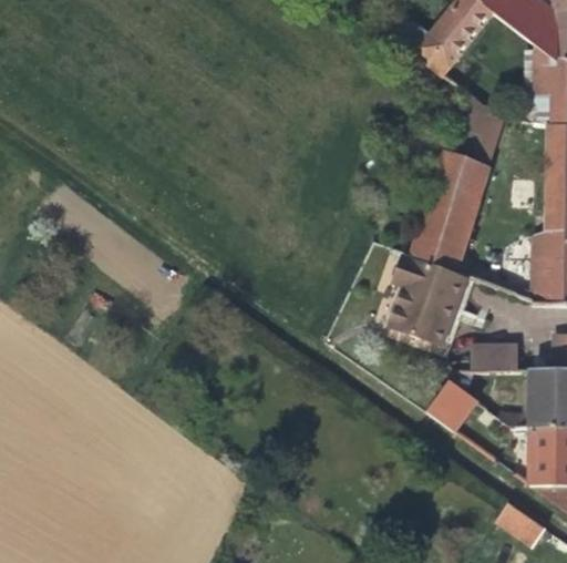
[(443,74),(492,10),(478,0),(455,0),(414,51),(443,74)]
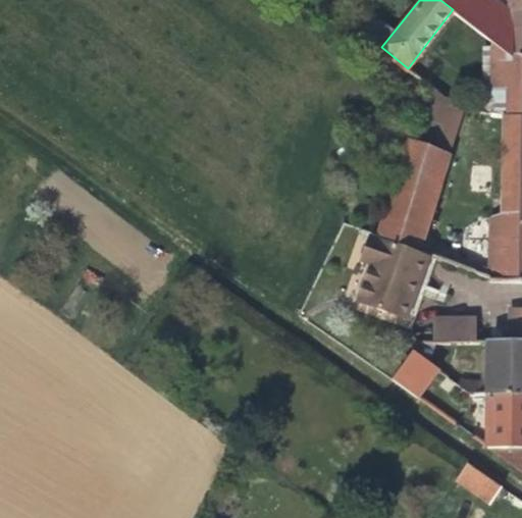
[(440,0),(453,9),(490,38),(491,39),(510,53),(521,55),(521,54),(521,0),(440,0)]
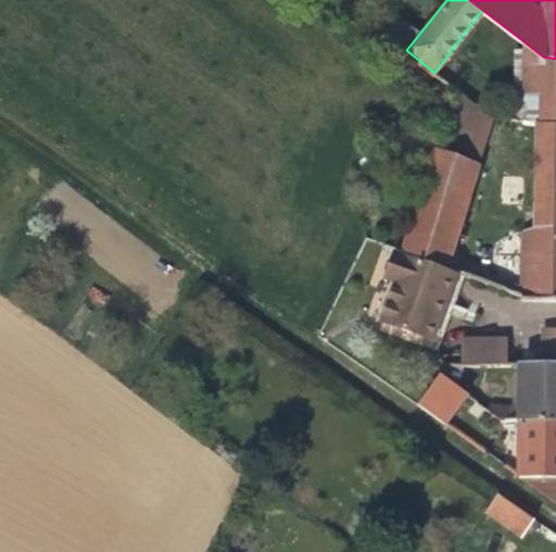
[(555,105),(555,58),(555,59),(543,57),(523,41),(522,40),(522,47),(522,95),(527,101),(540,105),(555,105)]
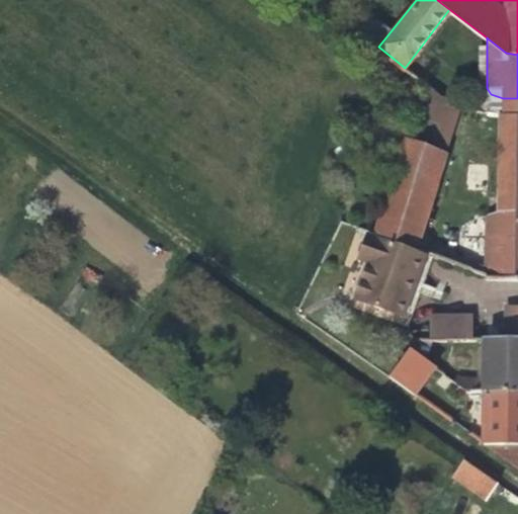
[(517,98),(503,98),(491,94),(487,88),(487,44),(479,44),(479,108),(491,112),(499,113),(517,113),(517,98)]
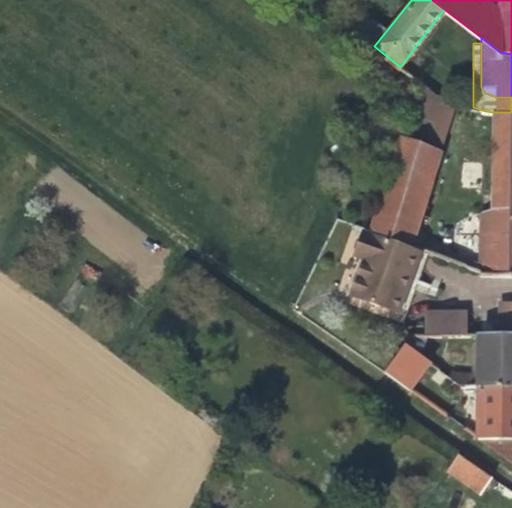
[(440,149),(457,102),(435,96),(419,81),(400,135),(440,149)]
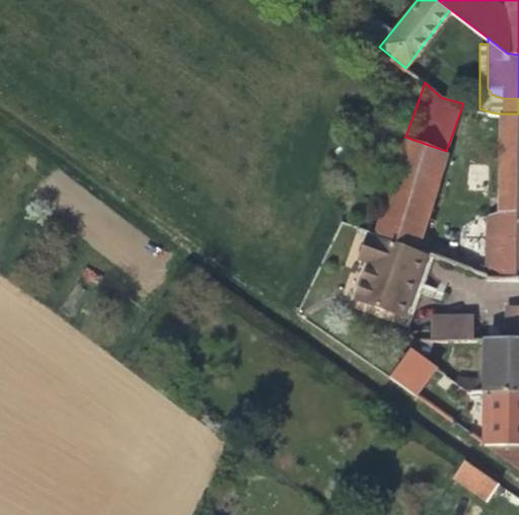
[(518,161),(518,114),(500,114),(499,162),(518,161)]
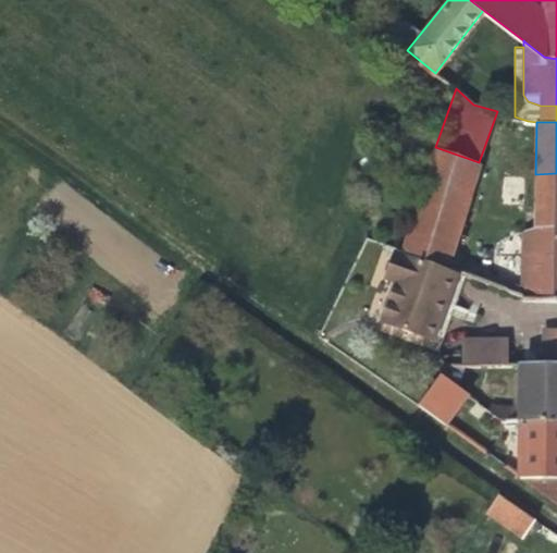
[(457,233),(479,162),(435,147),(403,250),(447,266),(457,233)]
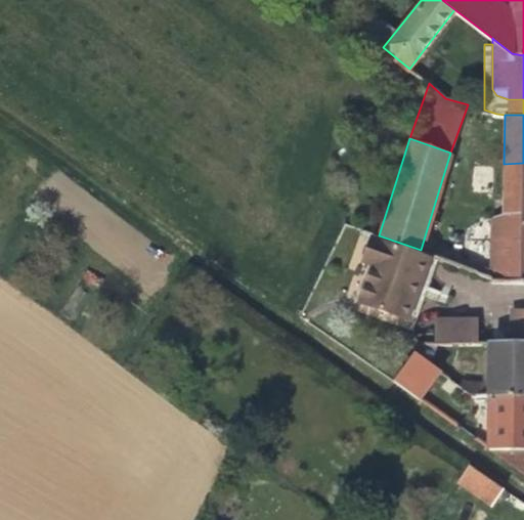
[(523,193),(523,163),(504,164),(504,193),(523,193)]
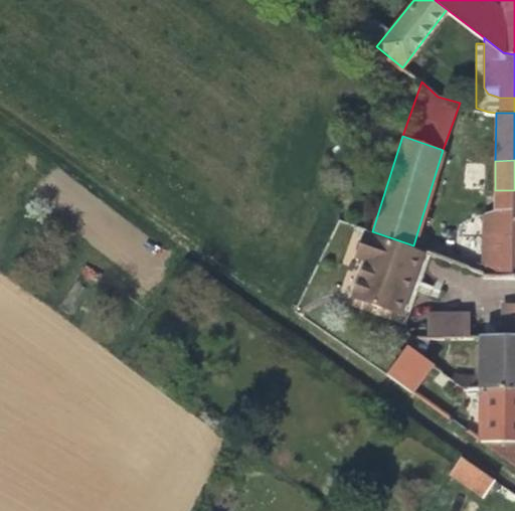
[(514,190),(495,190),(494,208),(514,208),(514,190)]
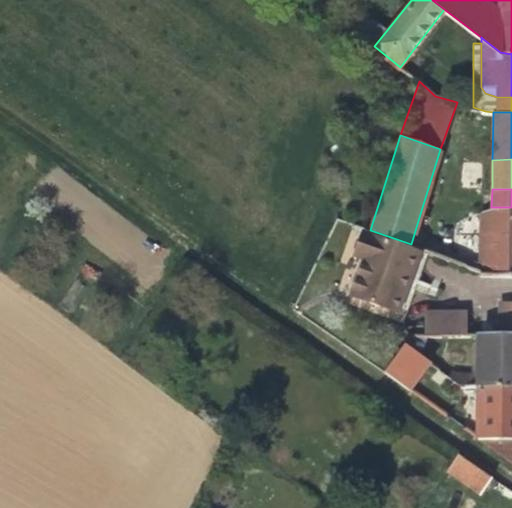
[(511,274),(511,207),(491,207),(480,211),(479,231),(477,261),(470,260),(470,266),(479,269),(479,273),(511,274)]
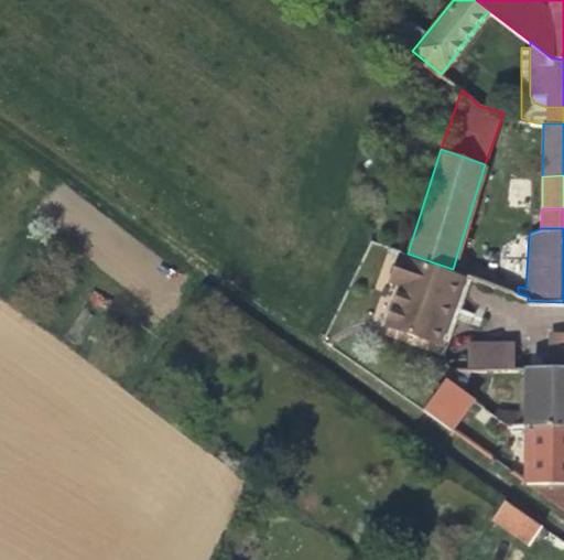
[(528,255),(463,236),(453,269),(461,272),(470,276),(518,293),(518,287),(525,288),(528,255)]
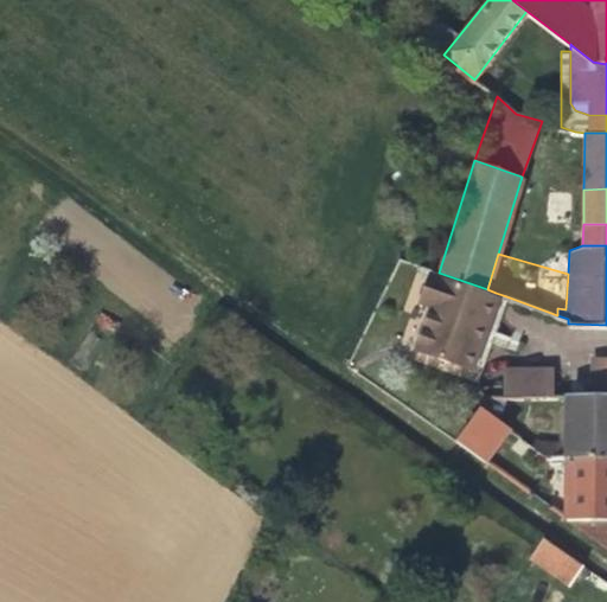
[(471,367),(496,293),(487,289),(439,273),(436,279),(429,275),(421,305),(429,307),(415,350),(453,362),(471,367)]
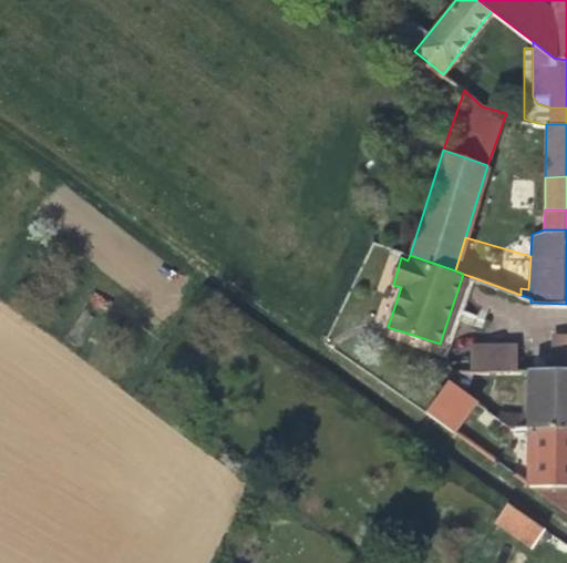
[(462,309),(473,277),(463,274),(440,344),(423,338),(420,347),(445,356),(462,309)]
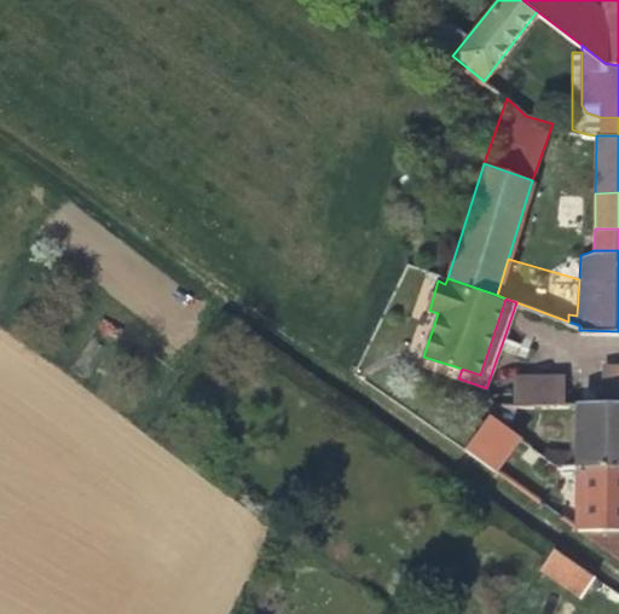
[(602,391),(618,388),(618,358),(601,360),(602,391)]
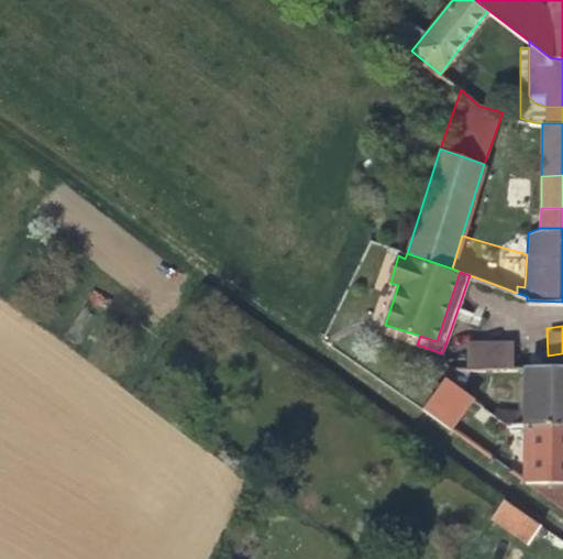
[(506,368),(506,355),(464,357),(464,368),(468,368),(506,368)]
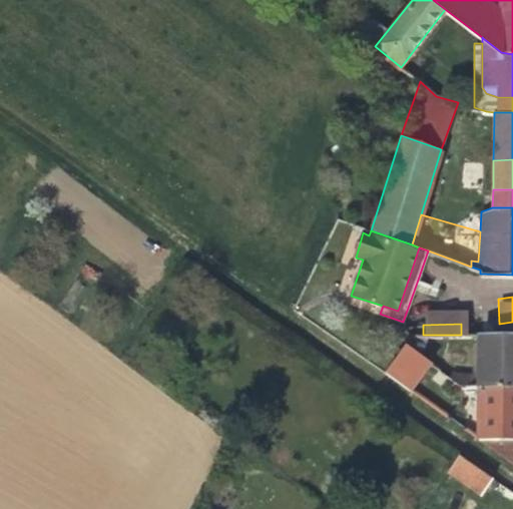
[(423,335),(423,325),(405,325),(402,335),(423,335)]
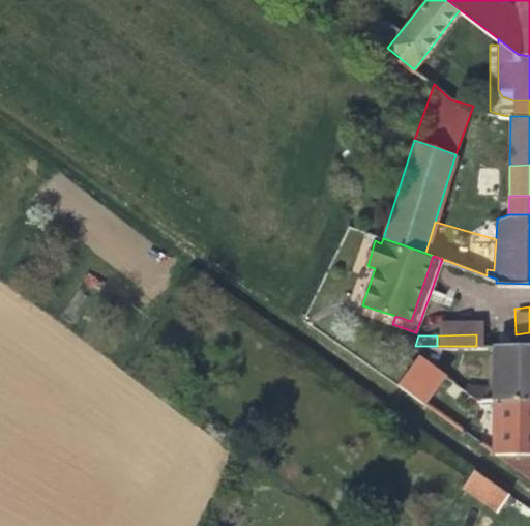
[(529,345),(496,346),(495,382),(467,382),(463,387),(478,398),(529,398),(529,345)]
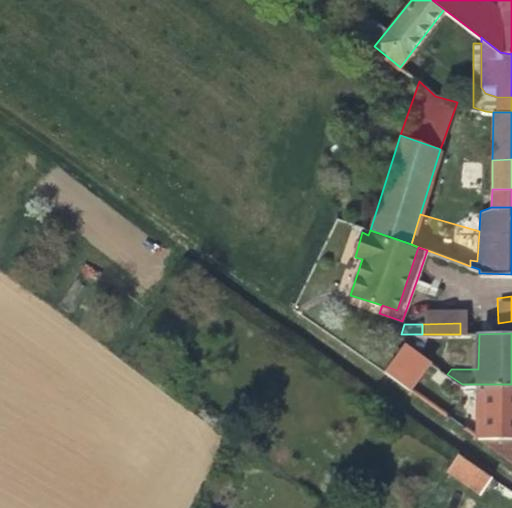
[(426,359),(426,334),(422,334),(401,334),(404,343),(423,357),(426,359)]
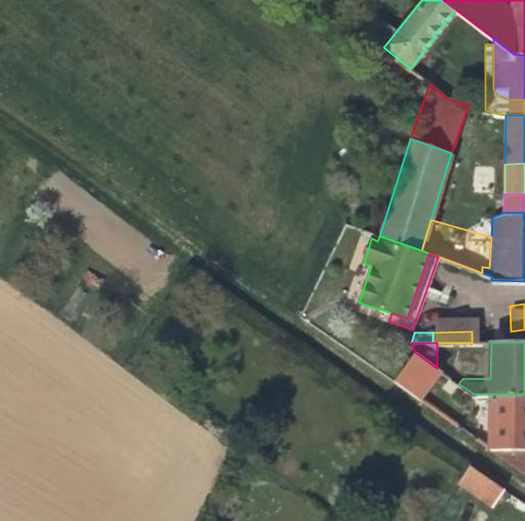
[(413,395),(434,366),(414,352),(394,382),(413,395)]
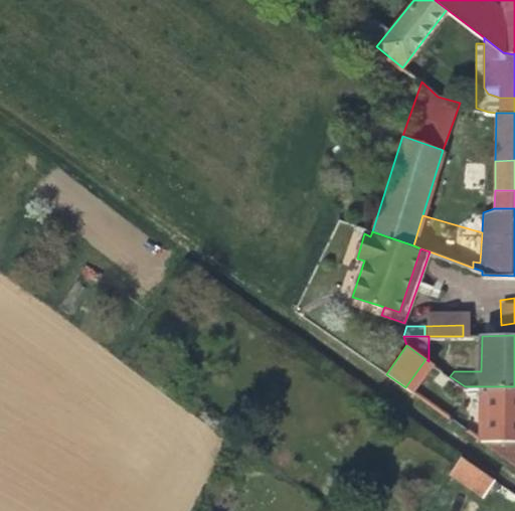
[(514,386),(465,386),(464,397),(481,398),(480,441),(509,440),(514,440),(514,386)]
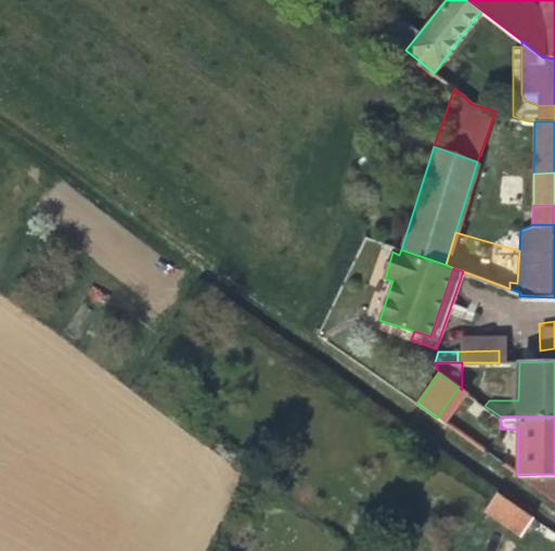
[(554,474),(549,474),(517,475),(554,501),(554,474)]
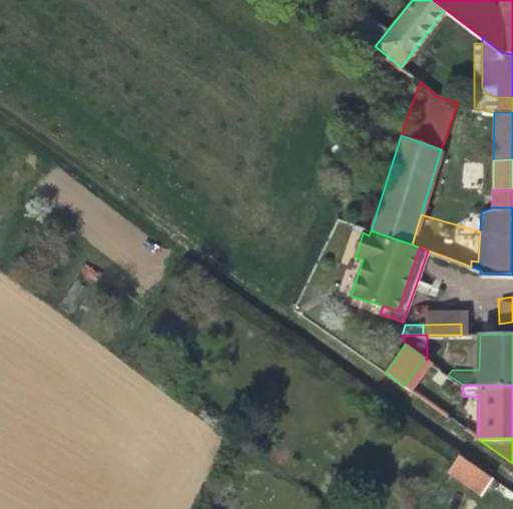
[(493,477),(460,454),(449,469),(482,492),(488,484),(492,488),(497,480),(493,477)]
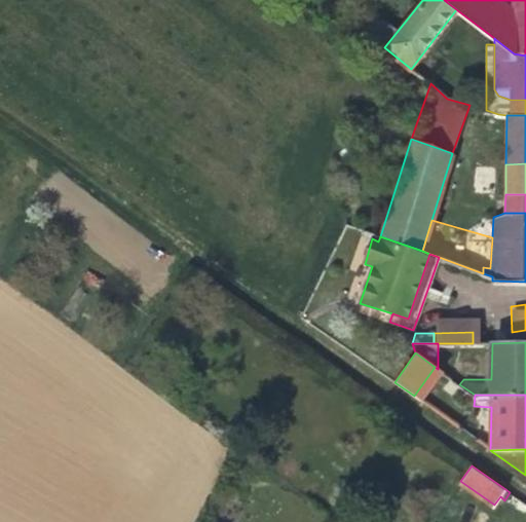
All buildings are outlined.
